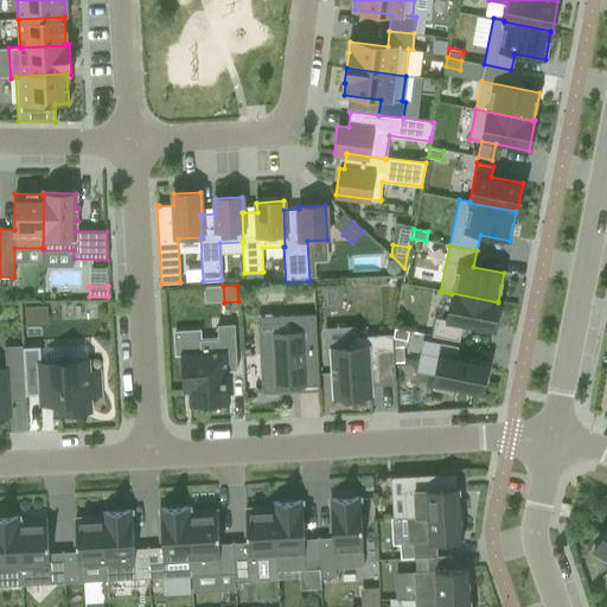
[(435,318),(432,336),(459,342),(462,325),(494,331),(500,301),(498,301),(498,302),(452,293),(452,294),(447,320),(435,318)]
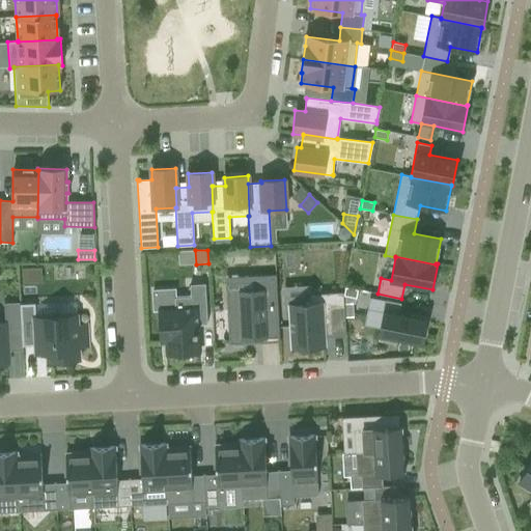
[(40,268),(21,269),(22,284),(34,283),(34,278),(42,278),(40,268)]
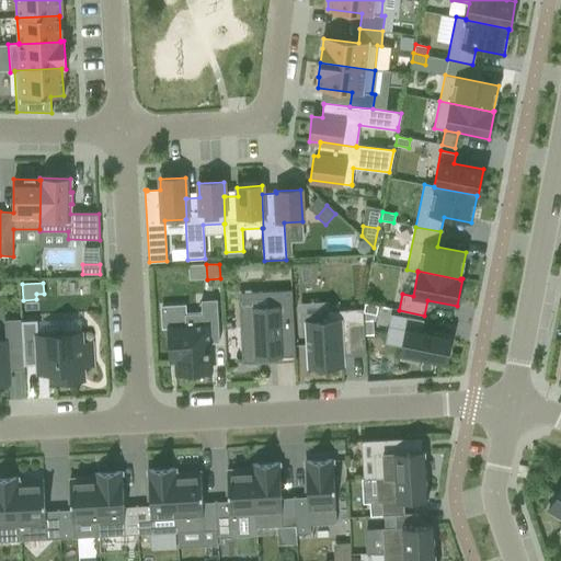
[(240,307),(239,307),(241,364),(258,363),(258,359),(294,357),(295,357),(292,290),(273,290),(273,293),(274,293),(275,306),(240,308),(240,307)]
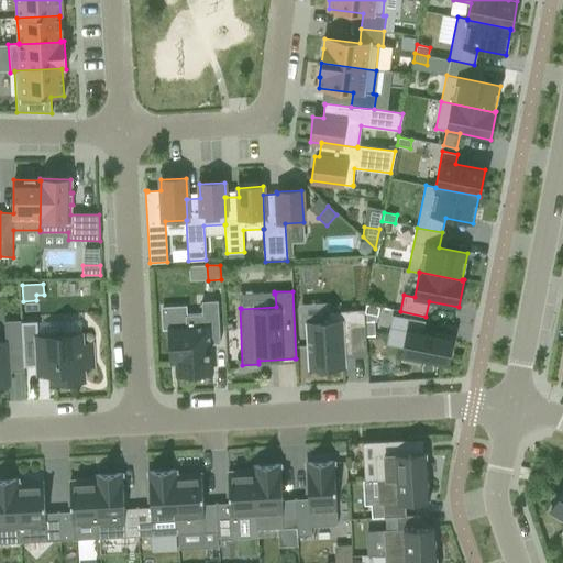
[(185,327),(167,328),(169,364),(175,364),(175,376),(211,374),(210,344),(220,343),(217,301),(201,301),(201,315),(185,316),(185,327)]
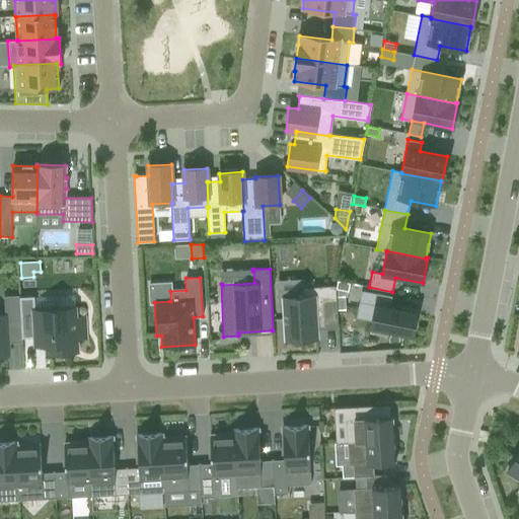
[(338,281),(336,289),(348,291),(350,283),(338,281)]
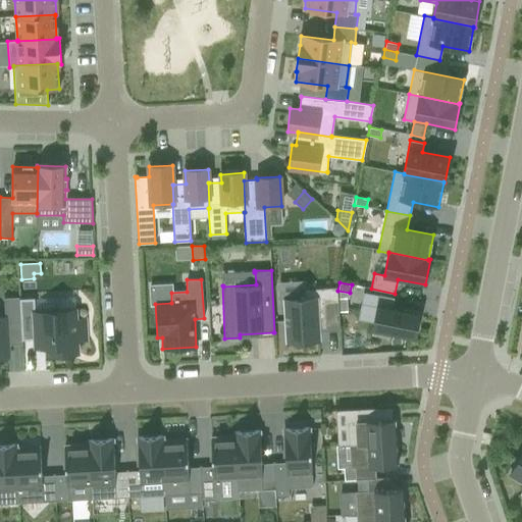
[(337,299),(336,288),(304,290),(305,298),(284,299),(288,342),(318,340),(318,327),(340,326),(338,312),(337,299)]
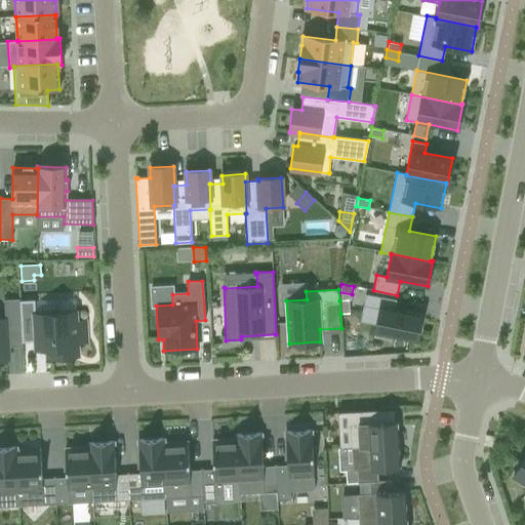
[(381,297),(373,336),(391,339),(392,335),(417,340),(422,315),(395,310),(396,299),(381,297)]
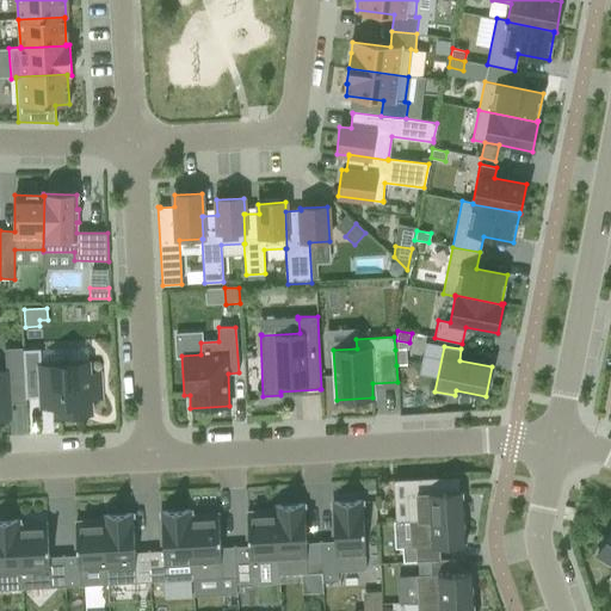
[(24,366),(23,350),(23,349),(4,349),(5,368),(24,366)]
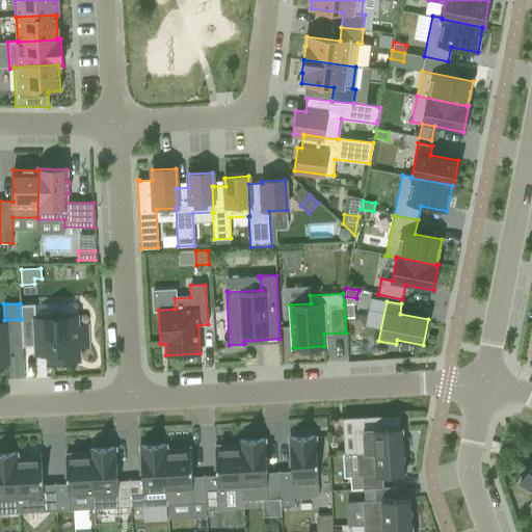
[(79,347),(88,347),(87,326),(78,326),(78,316),(35,319),(34,304),(20,304),(21,319),(22,346),(34,346),(34,354),(47,353),(47,362),(80,360),(79,347)]
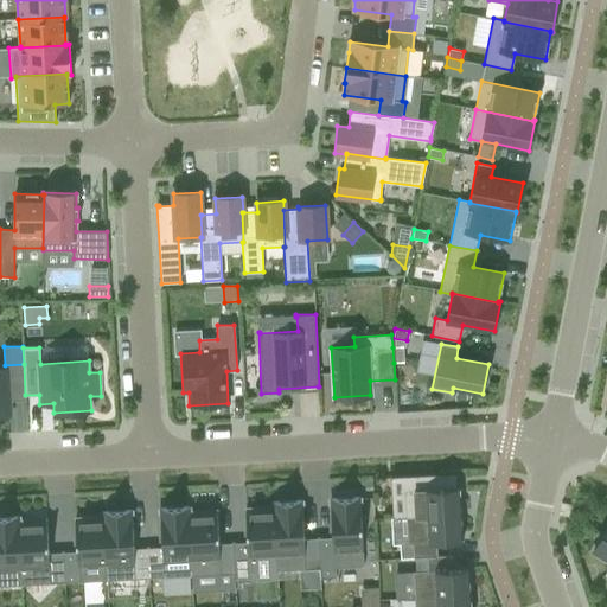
[(403,347),(393,347),(394,363),(404,363),(403,347)]
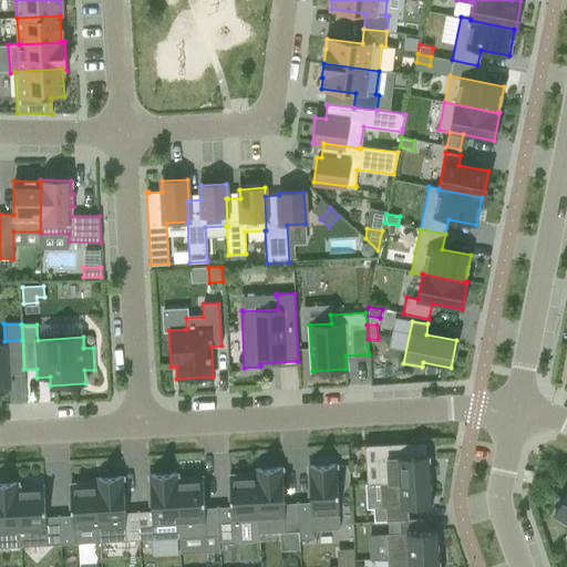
[(379,483),(431,481),(429,456),(413,456),(412,443),(390,444),(391,457),(378,459),(379,483)]
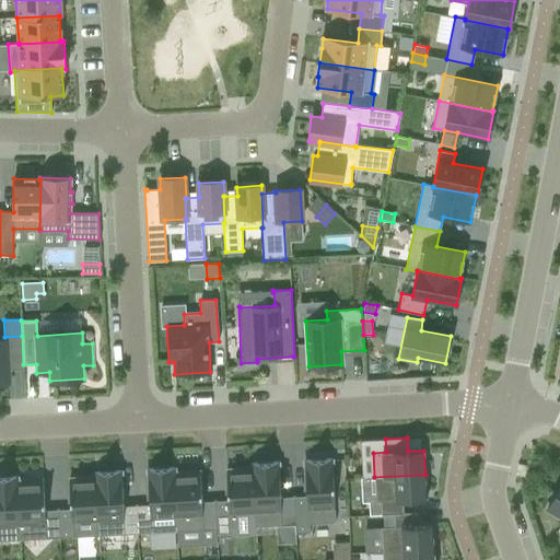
[(335,523),(331,459),(304,461),(306,497),(293,497),(294,525),(295,534),(310,533),(310,524),(335,523)]
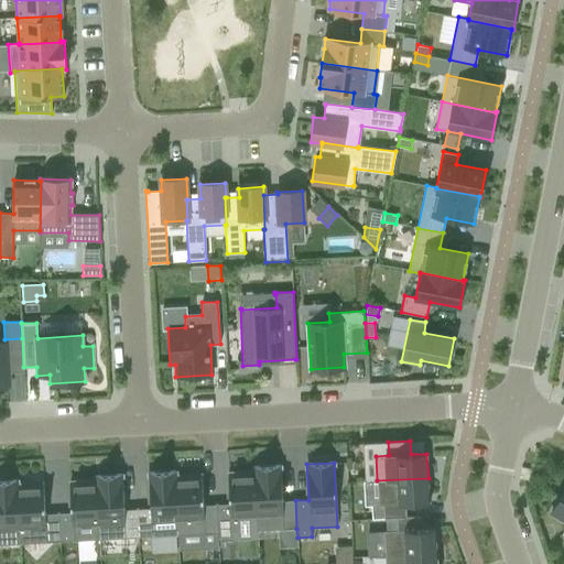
[(296,529),(295,500),(282,501),(280,465),(252,467),(253,473),(255,473),(257,517),(256,517),(257,531),(296,529)]
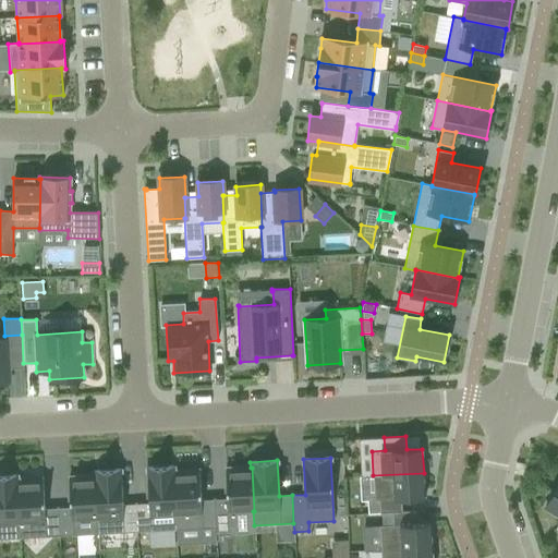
[(173,472),(174,472),(173,466),(146,468),(148,502),(135,504),(137,532),(177,530),(173,472)]
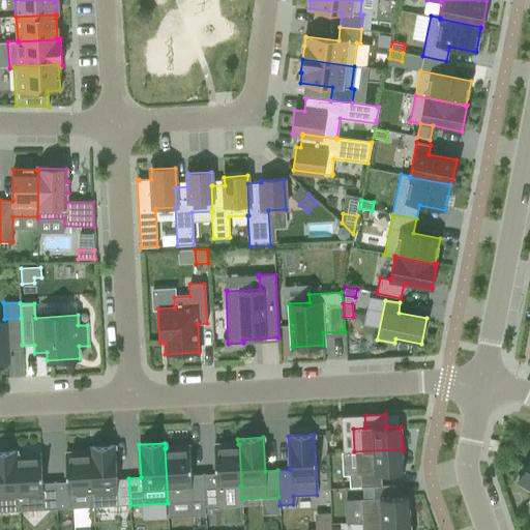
[(239,444),(238,444),(236,444),(236,443),(218,444),(218,445),(214,445),(215,474),(203,474),(205,501),(204,501),(205,508),(218,507),(217,487),(240,486),(241,486),(239,444)]
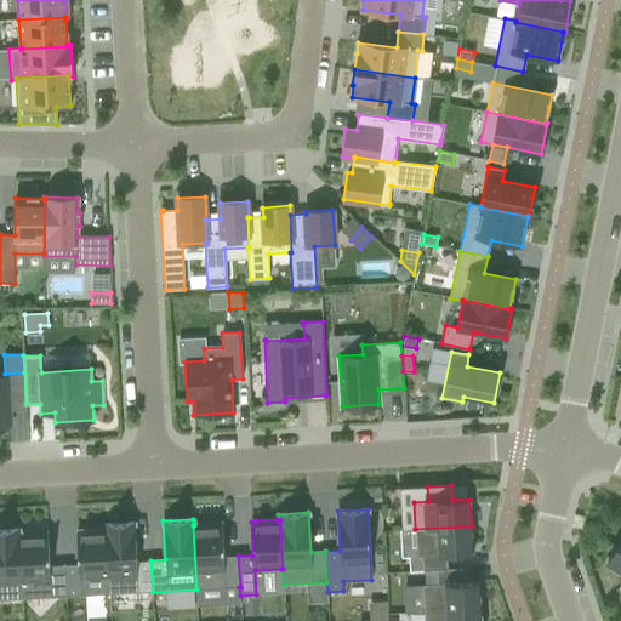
[(153,592),(151,560),(136,562),(135,522),(104,524),(104,530),(106,530),(108,579),(107,579),(108,594),(153,592)]
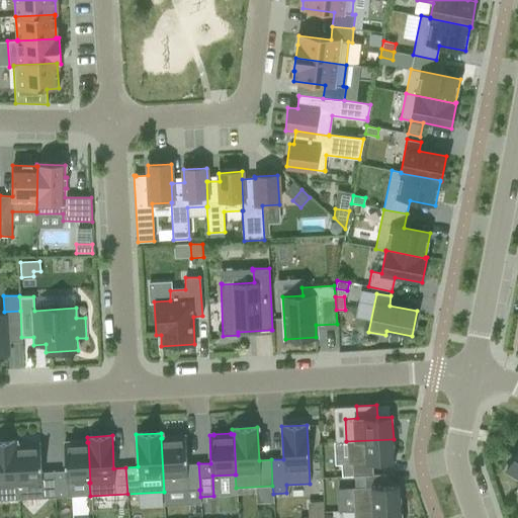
[(163,437),(162,438),(161,438),(164,492),(199,490),(200,490),(198,463),(186,464),(185,436),(180,437),(180,436),(163,437)]
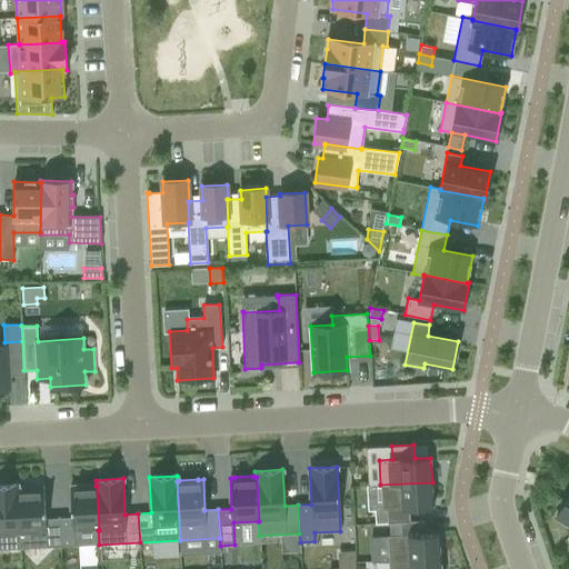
[(433,507),(432,482),(380,485),(381,510),(387,510),(388,522),(400,522),(409,521),(409,508),(433,507)]
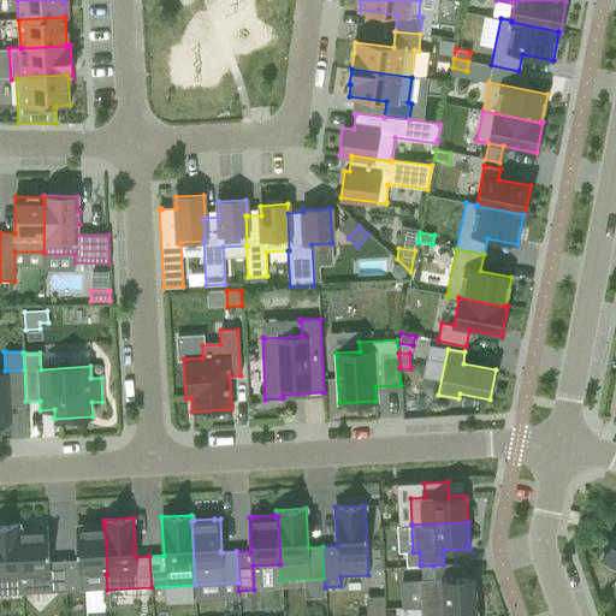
[(18,531),(19,531),(19,525),(0,525),(0,579),(19,579),(21,579),(18,531)]
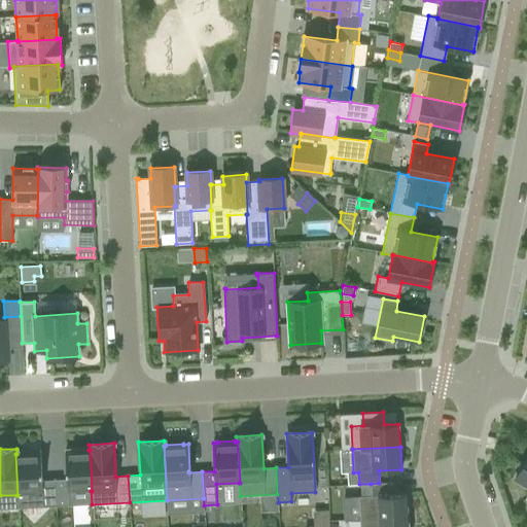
[(66,479),(54,480),(56,506),(92,504),(91,491),(92,491),(90,450),(89,450),(86,450),(86,449),(69,450),(69,451),(65,451),(66,479)]
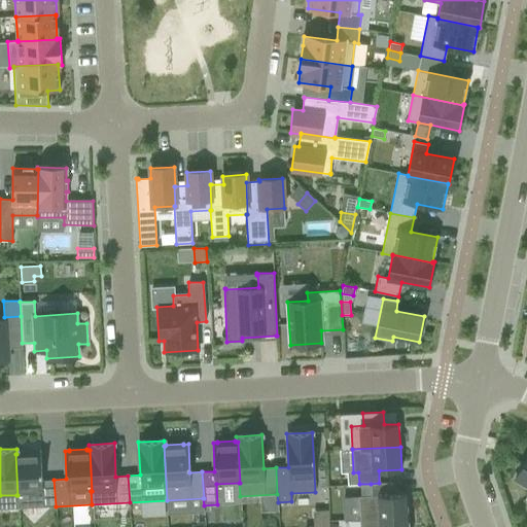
[(19,453),(16,454),(15,454),(18,495),(16,495),(18,508),(56,506),(54,480),(41,481),(40,452),(36,453),(36,452),(19,453)]
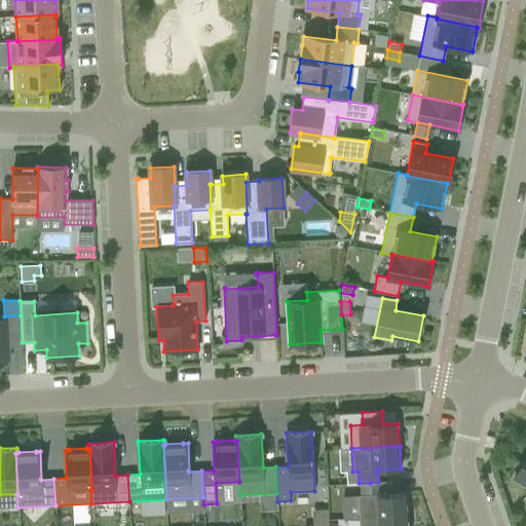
[(525,457),(514,479),(525,485),(525,457)]
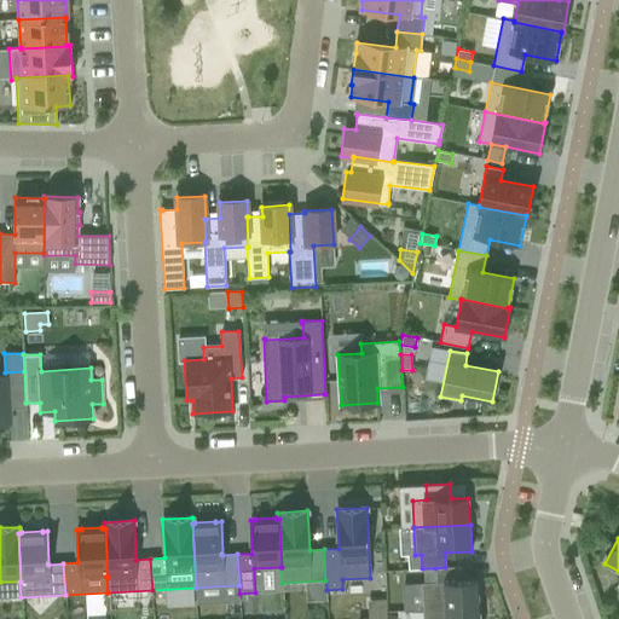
[(445,567),(435,568),(435,583),(421,583),(423,611),(479,607),(478,580),(460,582),(460,567),(445,567)]
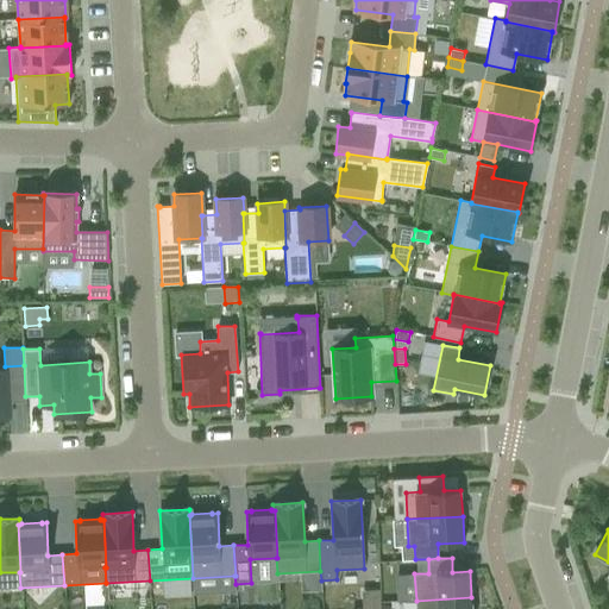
[(416,608),(471,608),(471,597),(416,601),(416,608)]
